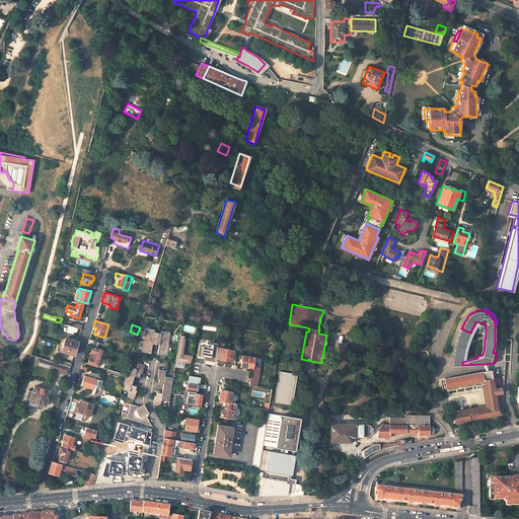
[(76,327),(68,325),(66,331),(74,334),(76,327)]
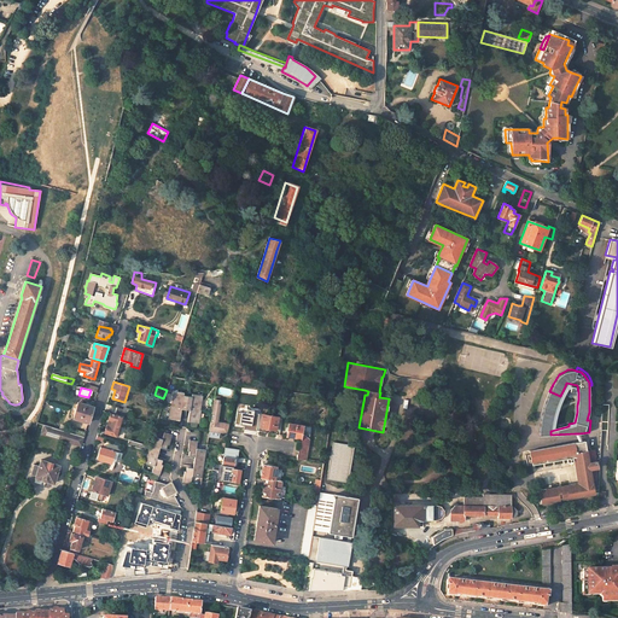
[(181,408),(190,410),(187,421),(198,424),(200,410),(203,396),(192,394),(192,397),(187,396),(184,395),(184,392),(174,391),(170,404),(169,419),(179,420),(181,408)]
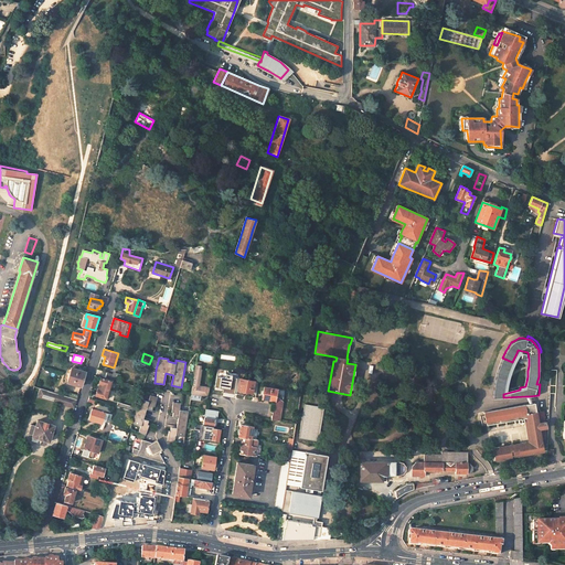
[(493,395),(492,398),(503,397),(503,394),(504,390),(504,385),(505,380),(507,375),(508,371),(510,366),(512,362),(502,358),(499,364),(498,366),(497,371),(496,374),(496,377),(494,384),(493,390),(493,395)]
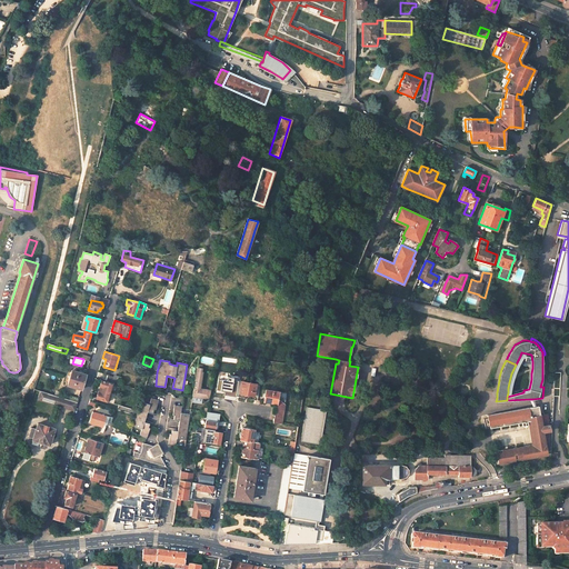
[(86,375),(72,370),(68,385),(81,389),(86,375)]
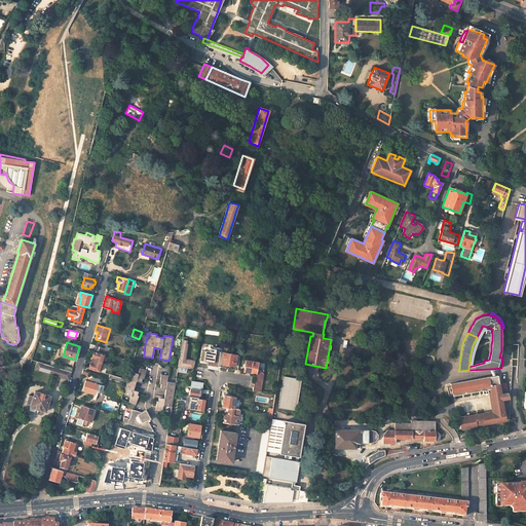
[(106,348),(100,346),(98,351),(104,352),(107,354),(111,355),(113,349),(106,346),(106,348)]
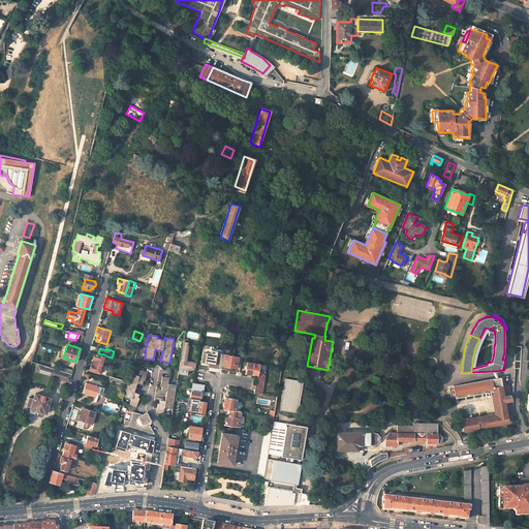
[(219,369),(222,352),(212,350),(211,353),(203,352),(201,363),(210,364),(209,367),(219,369)]
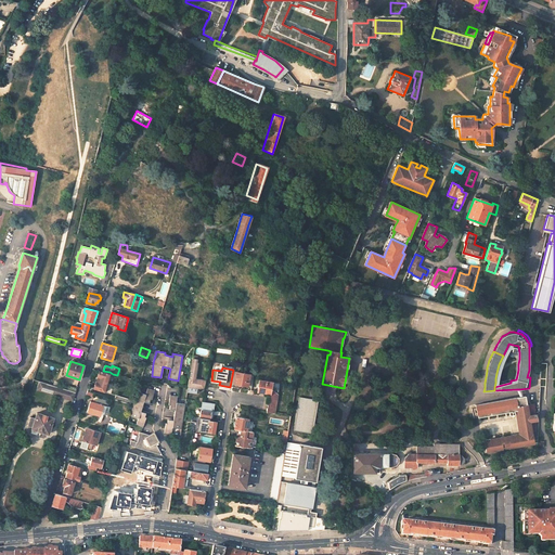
[(110,374),(99,371),(98,376),(101,377),(99,384),(95,383),(93,388),(104,391),(110,375),(110,374)]
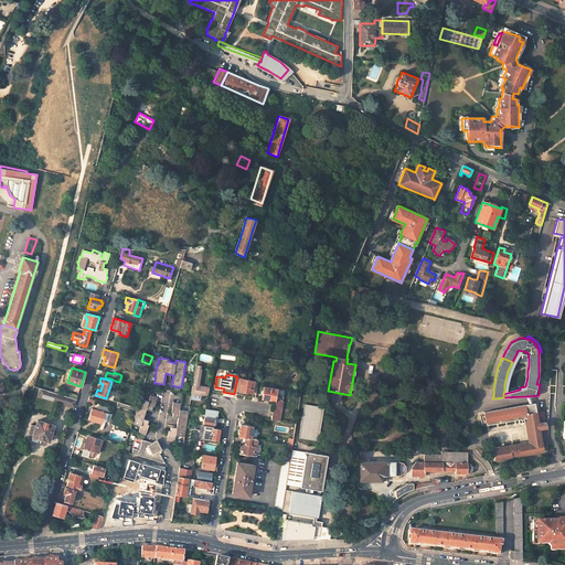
[(245,380),(240,379),(237,391),(253,393),(254,381),(249,381),(249,379),(245,377),(245,380)]
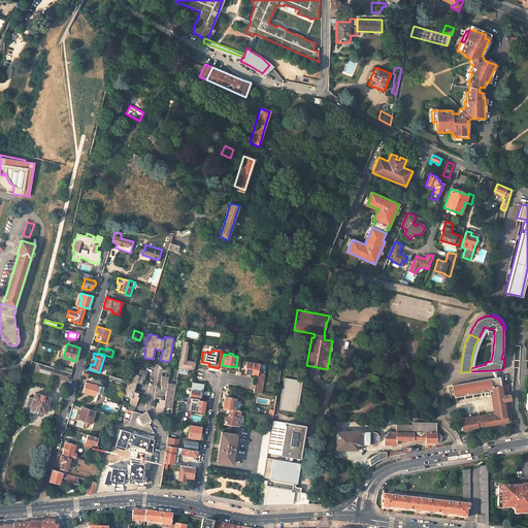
[(186,358),(180,357),(178,368),(194,370),(196,362),(192,361),(186,360),(186,358)]
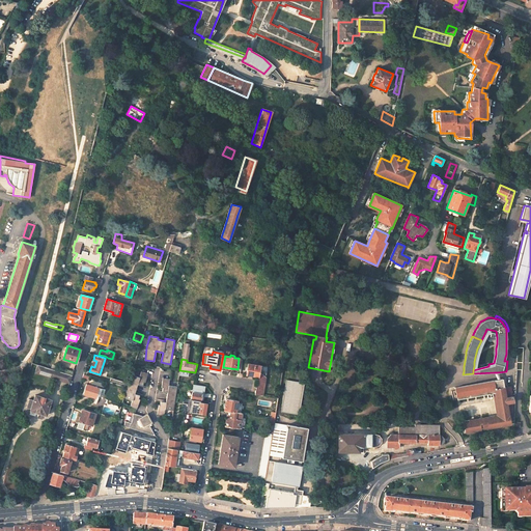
[(260,366),(248,363),(246,374),(258,376),(254,394),(262,395),(266,378),(268,367),(260,366)]
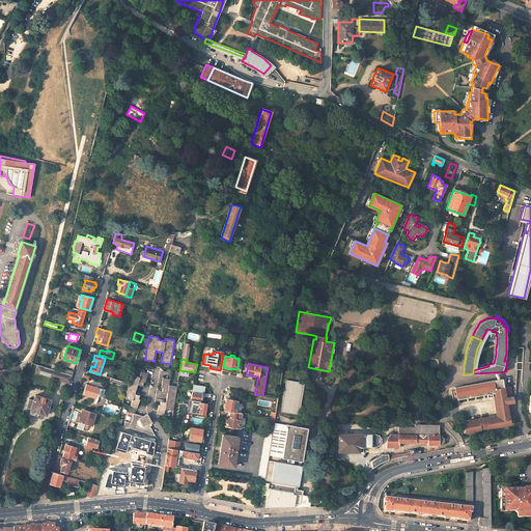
[(66,368),(62,366),(60,371),(72,375),(74,371),(66,369),(66,368)]
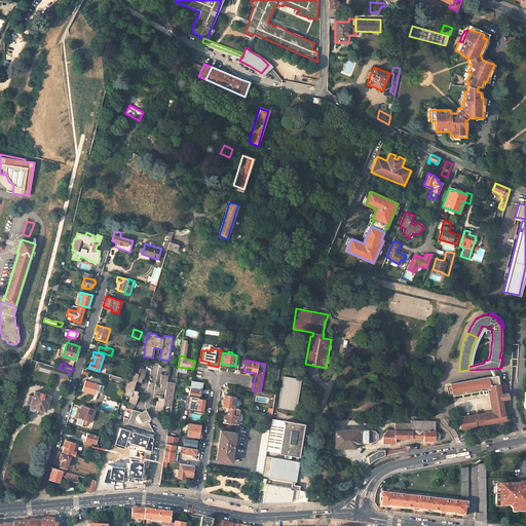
[(54,367),(51,374),(69,380),(71,372),(60,368),(54,367)]
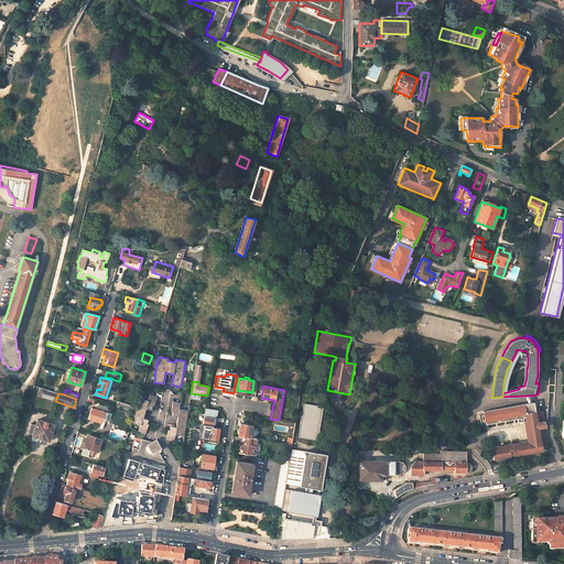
[(134,411),(131,422),(140,425),(138,432),(145,433),(149,424),(147,423),(148,420),(152,421),(152,420),(145,418),(145,420),(143,419),(144,418),(147,410),(147,408),(149,409),(148,411),(154,412),(155,411),(151,410),(152,405),(154,407),(158,397),(150,394),(149,400),(139,398),(137,407),(134,411)]
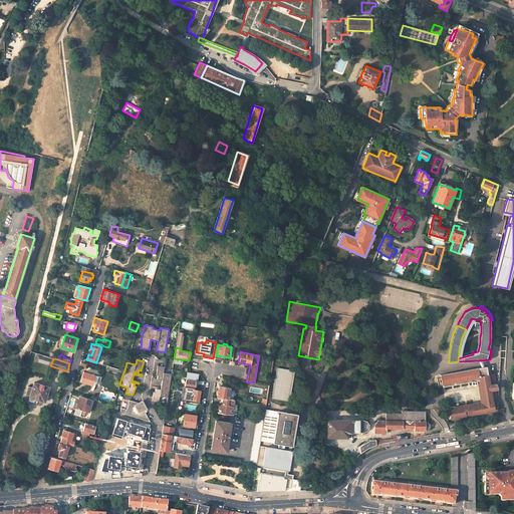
[(124,370),(107,365),(106,370),(122,374),(124,370)]
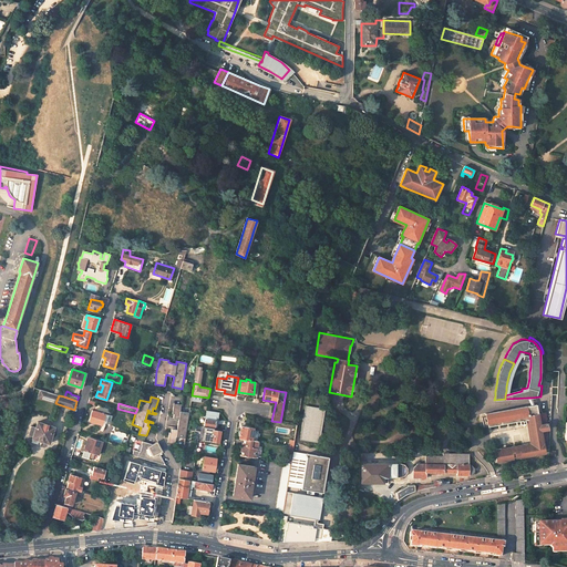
[(185,436),(187,423),(189,412),(179,411),(181,404),(173,403),(172,413),(173,413),(173,418),(169,418),(168,419),(176,420),(176,418),(178,419),(177,421),(177,428),(176,429),(175,429),(175,428),(167,426),(167,428),(171,428),(171,432),(168,432),(167,442),(175,444),(176,436),(185,439),(185,436)]
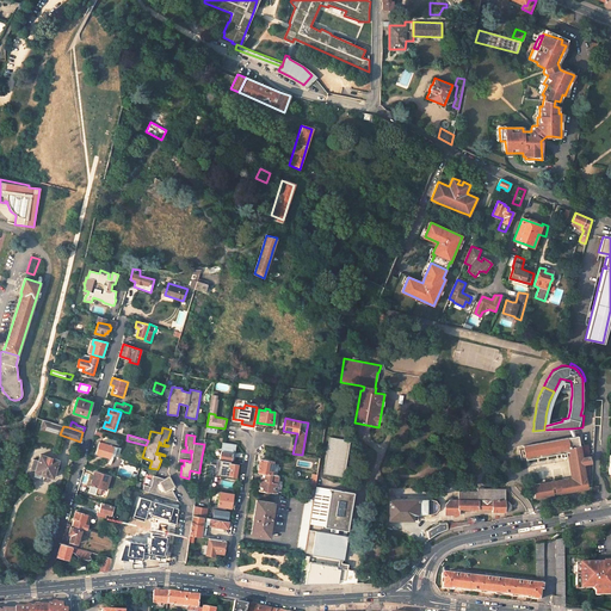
[(572,437),(524,446),(525,457),(569,449),(574,480),(534,487),(536,498),(553,494),(551,491),(555,489),(556,493),(561,493),(587,488),(585,475),(580,445),(580,443),(579,438),(578,436),(575,437),(572,437)]
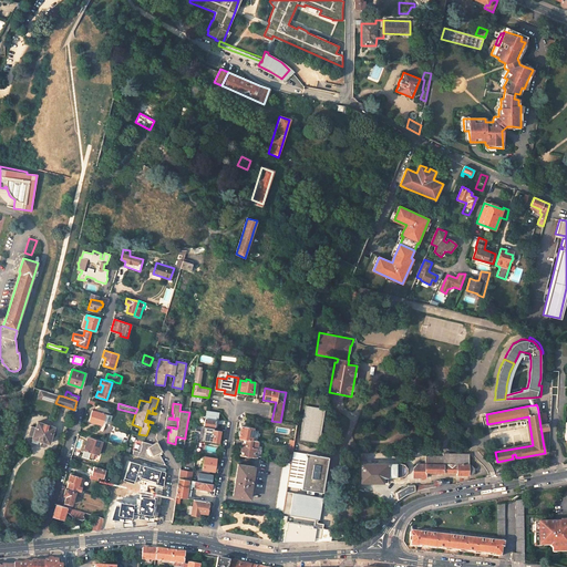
[(318,443),(322,413),(313,412),(315,406),(306,405),(300,440),(318,443)]
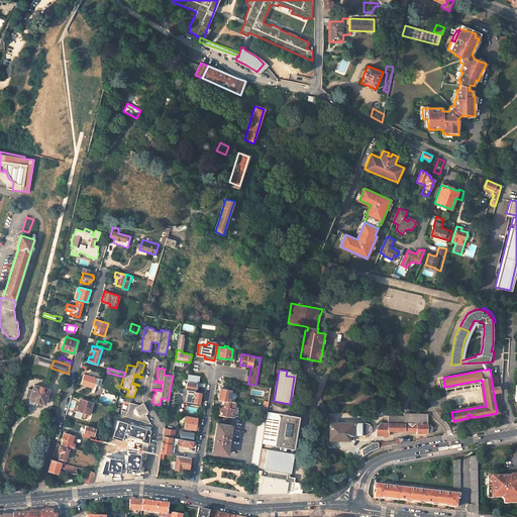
[(103,380),(84,374),(81,384),(96,388),(97,386),(100,387),(103,380)]
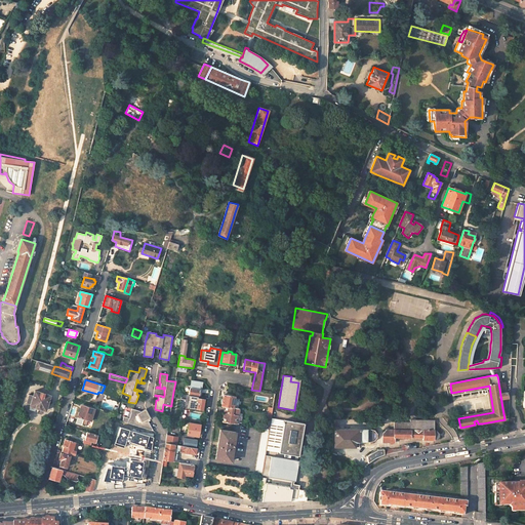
[(202,392),(203,381),(194,380),(191,379),(191,384),(189,395),(199,396),(200,391),(202,392)]
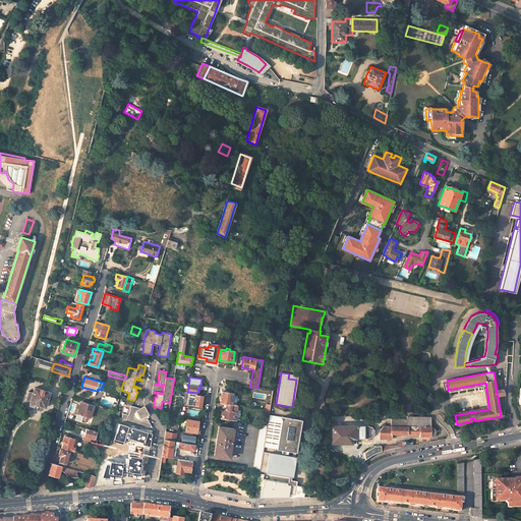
[(501,379),(495,380),(499,405),(503,405),(504,395),(501,379)]
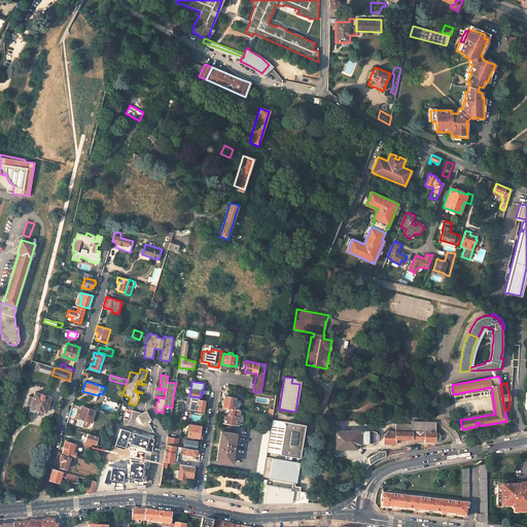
[(50,396),(35,392),(33,397),(31,396),(29,401),(32,402),(30,408),(31,408),(31,409),(32,410),(34,411),(35,410),(35,409),(39,410),(45,412),(50,396)]
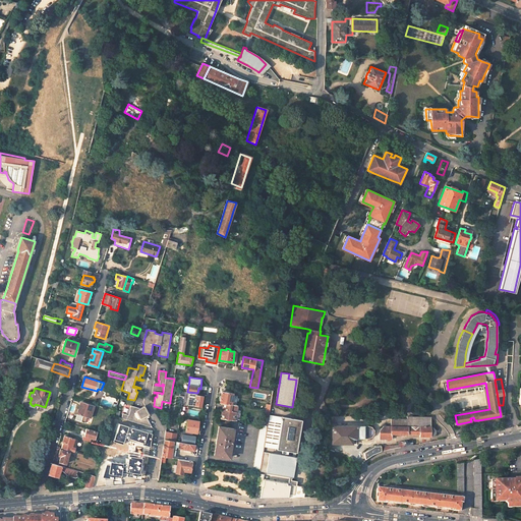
[(200,407),(203,396),(196,395),(196,393),(185,392),(183,404),(200,407)]
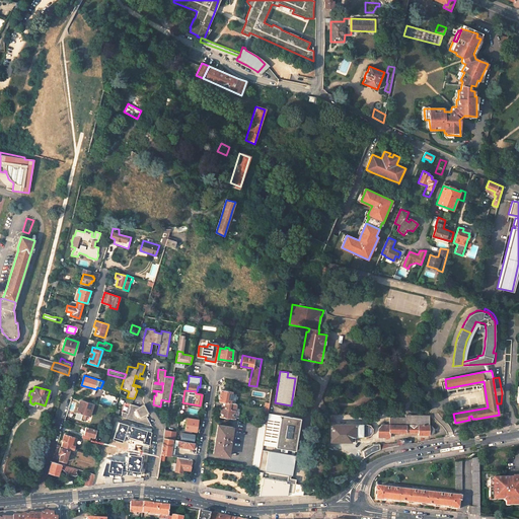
[(232,391),(221,390),(219,401),(223,401),(230,402),(235,403),(236,396),(231,395),(232,391)]
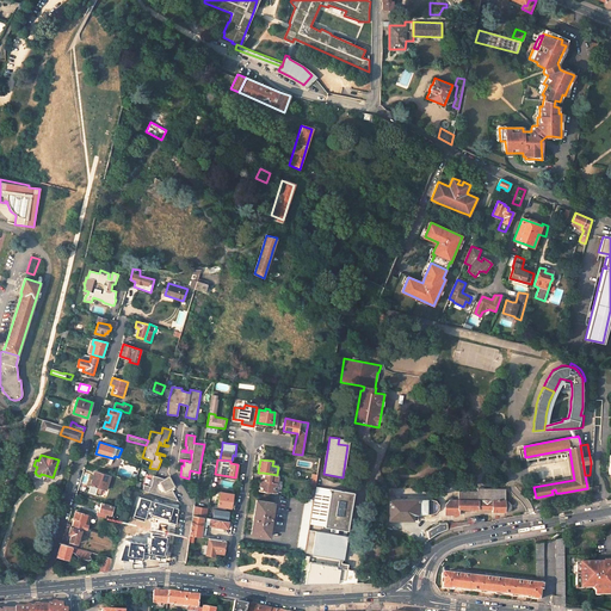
[(110,476),(94,471),(90,485),(91,485),(88,493),(99,495),(102,488),(106,489),(110,476)]
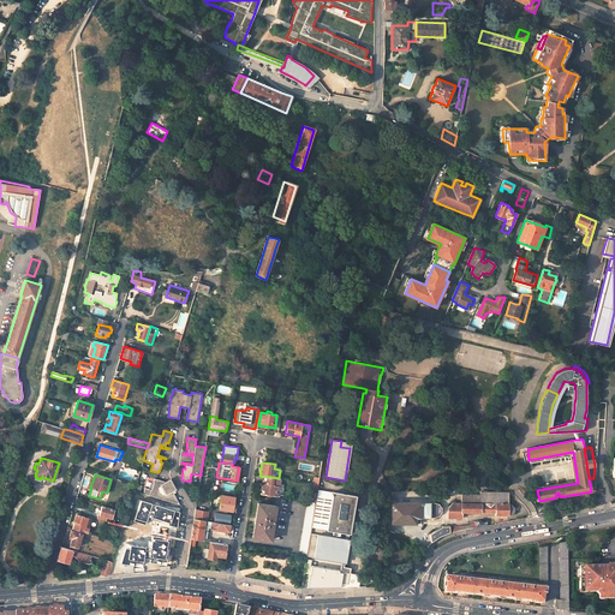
[(273,477),(264,476),(262,494),(282,497),(285,487),(278,485),(279,478),(273,477)]
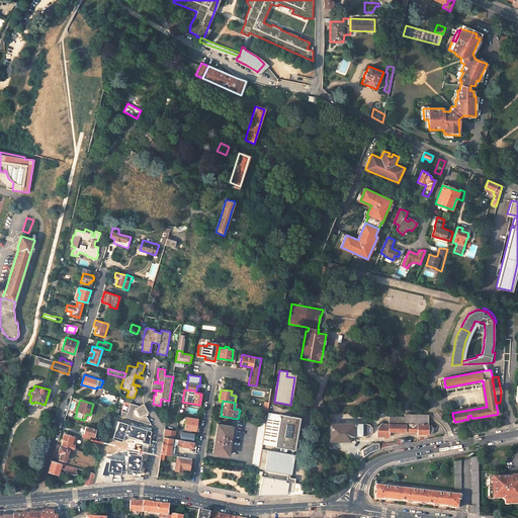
[(126,418),(149,425),(149,424),(150,424),(150,423),(148,419),(147,418),(148,416),(146,414),(148,413),(147,411),(148,410),(144,404),(140,406),(131,404),(130,407),(131,407),(128,413),(127,412),(126,418)]
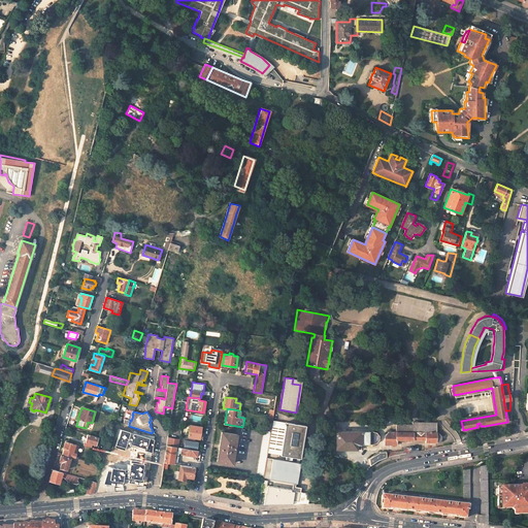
[(286,422),(272,420),(270,431),(270,432),(267,453),(281,455),(286,422)]
